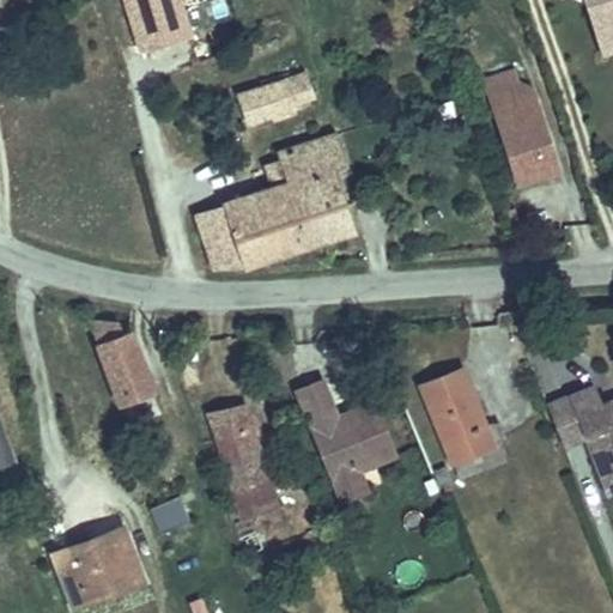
[(190,37),(178,0),(125,0),(141,53),(190,37)]
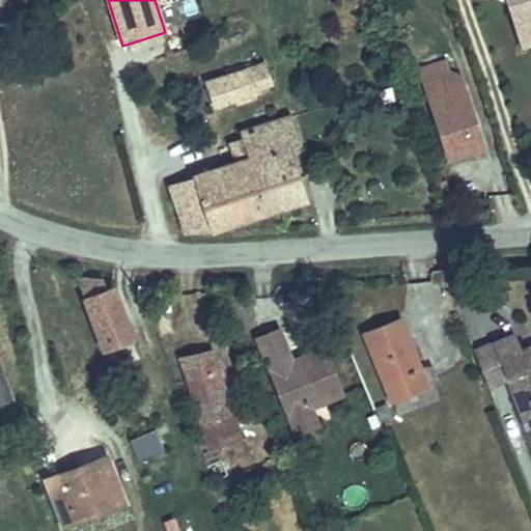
[(530,0),(500,0),(502,5),(507,4),(509,12),(515,10),(523,34),(530,31),(530,0)]
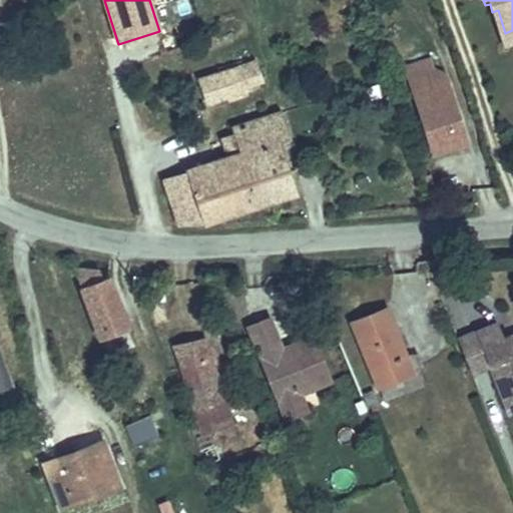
[(512,30),(505,33),(500,35),(506,53),(512,50),(512,30)]
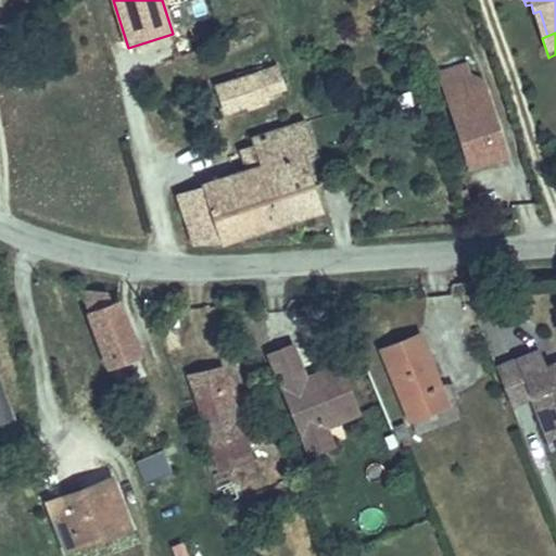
[(431,60),(442,90),(478,77),(467,48),(431,60)]
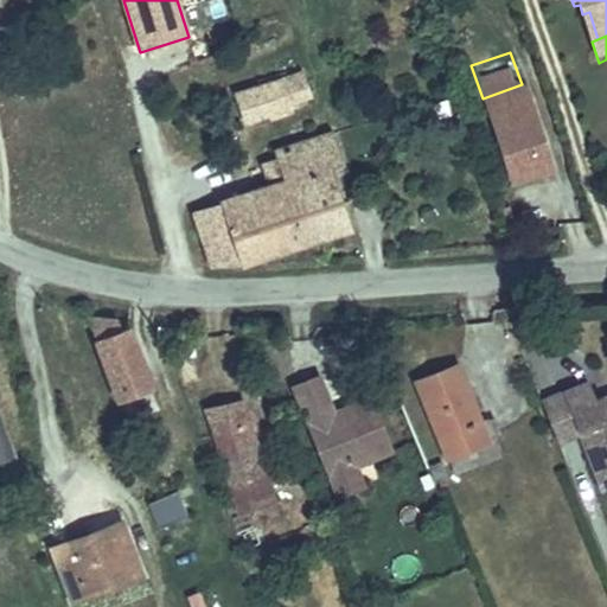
[(281,78),(289,104),(311,97),(301,71),(281,78)]
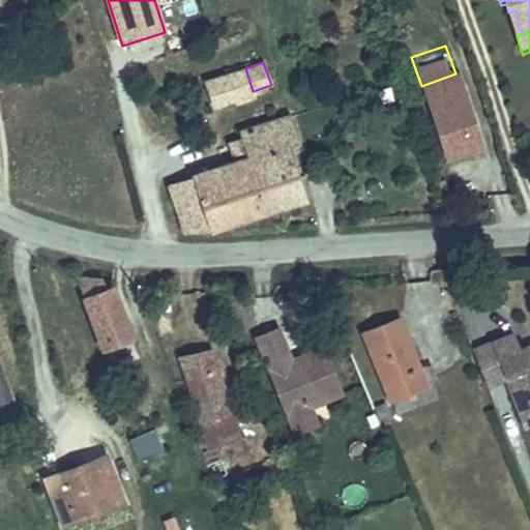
[(253,91),(245,68),(206,82),(214,107),(254,94),(253,91)]
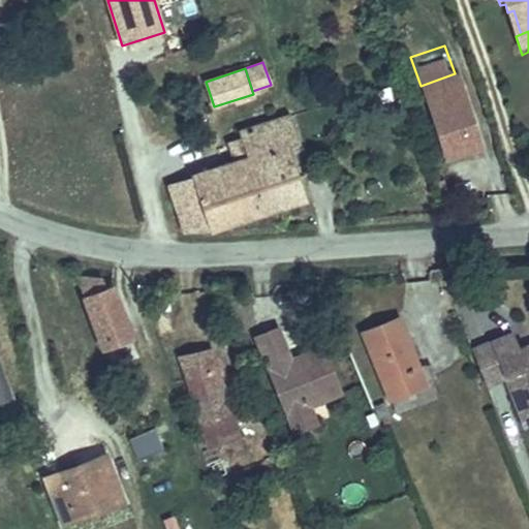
[(455,73),(421,86),(445,158),(479,147),(455,73)]
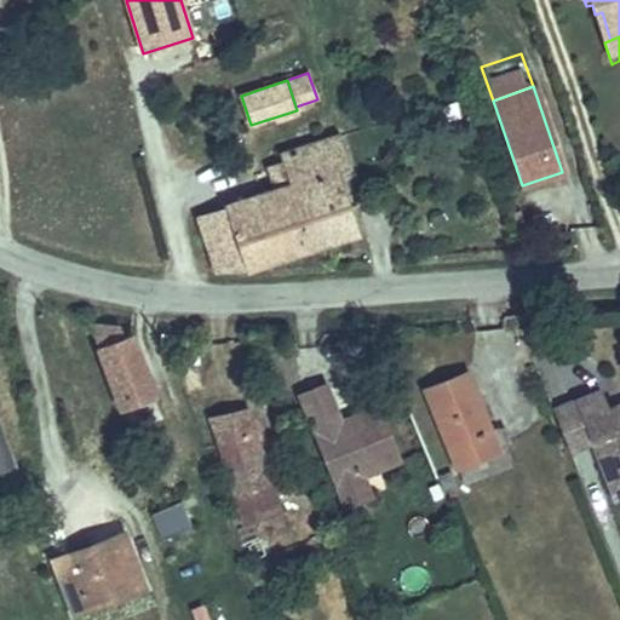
[(290,185),(277,189),(199,214),(218,270),(242,263),(245,270),(360,234),(338,173),(351,168),(340,135),(280,155),(290,185)]
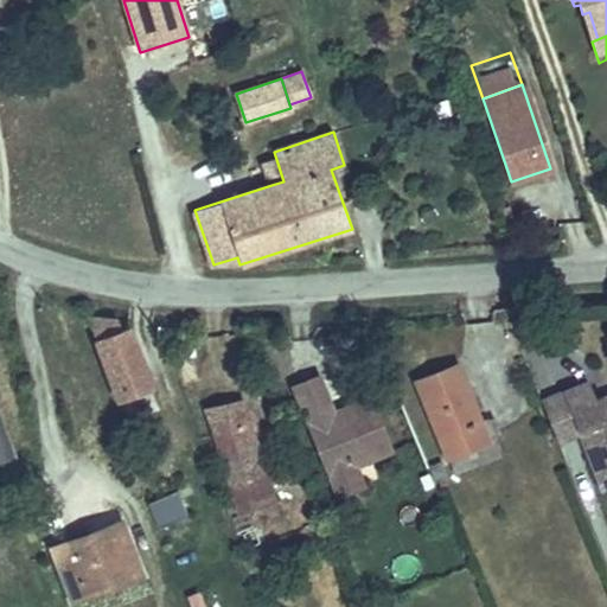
[(283,181),(276,158),(263,161),(272,185),(283,181)]
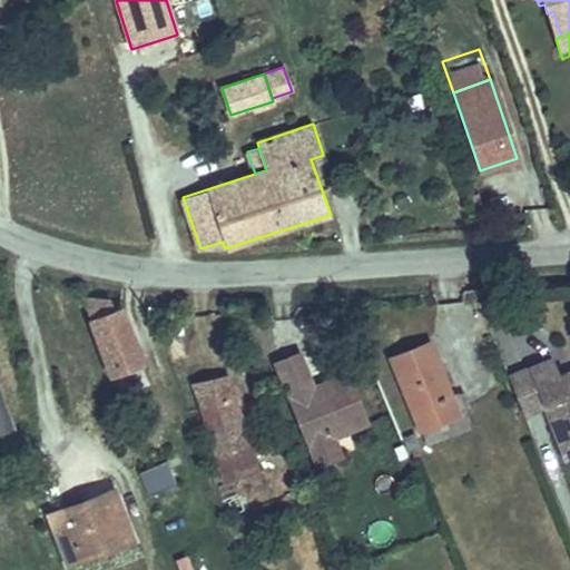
[(82,298),(112,377),(143,365),(121,307),(114,311),(111,302),(82,298)]
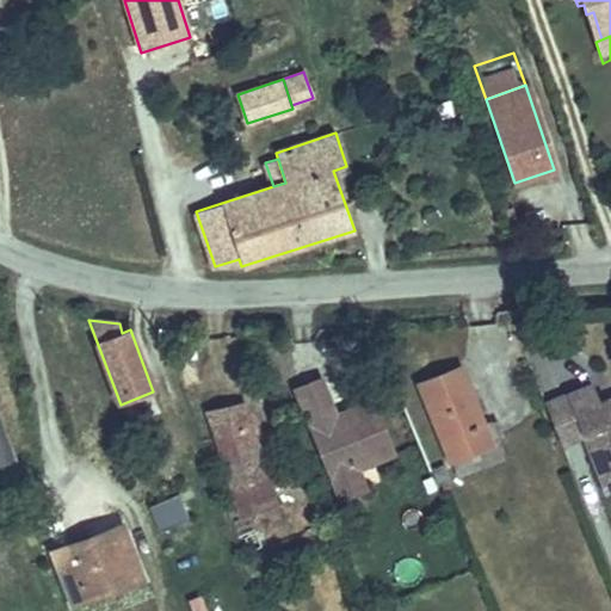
[(461,368),(424,381),(451,457),(455,457),(475,449),(481,464),(481,467),(499,461),(493,443),(497,442),(488,421),(481,425),(473,400),(464,402),(462,396),(470,394),(461,368)]
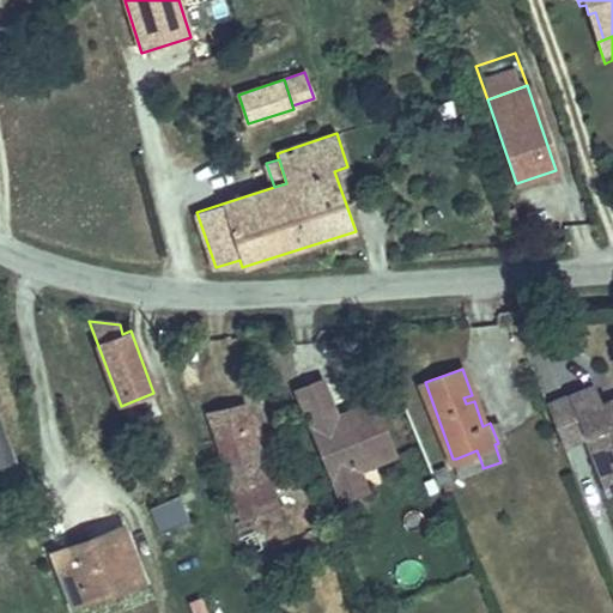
[(296,390),(298,395),(323,386),(322,380),(296,390)]
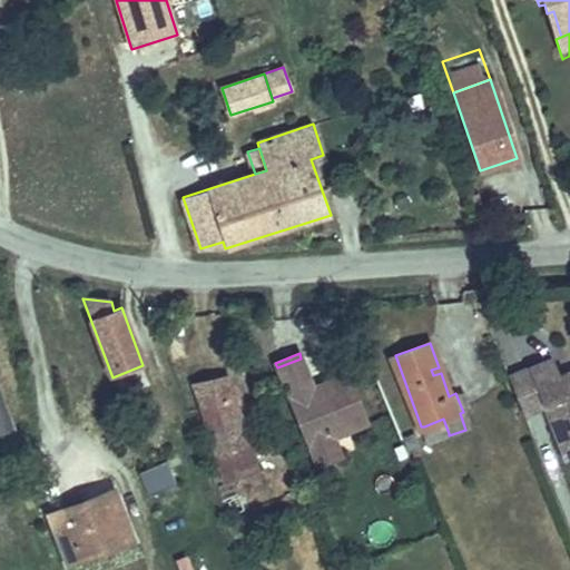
[(301,359),(277,367),(313,453),(336,443),(334,438),(367,423),(347,373),(326,382),(328,386),(315,392),(313,387),(301,359)]
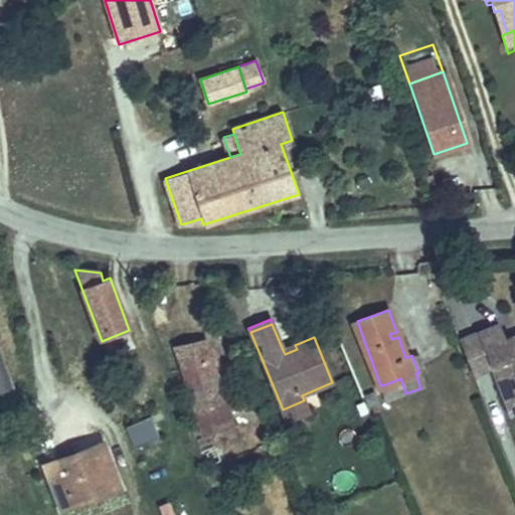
[(478,333),(485,349),(492,367),(511,414),(514,412),(514,337),(506,341),(500,325),(478,333)]
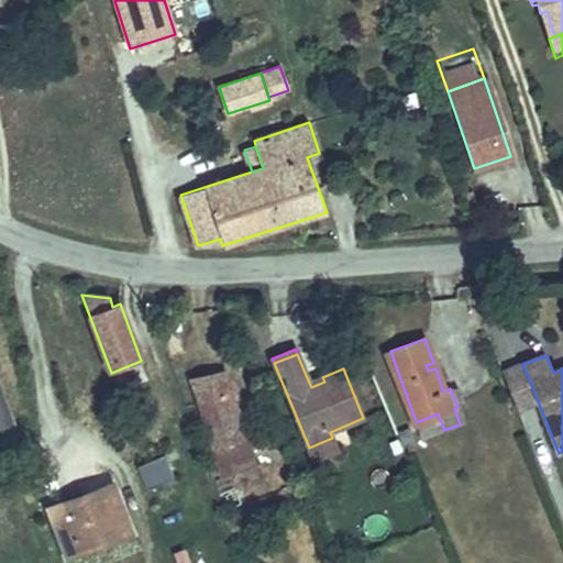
[(503,372),(518,409),(538,401),(530,382),(522,364),(503,372)]
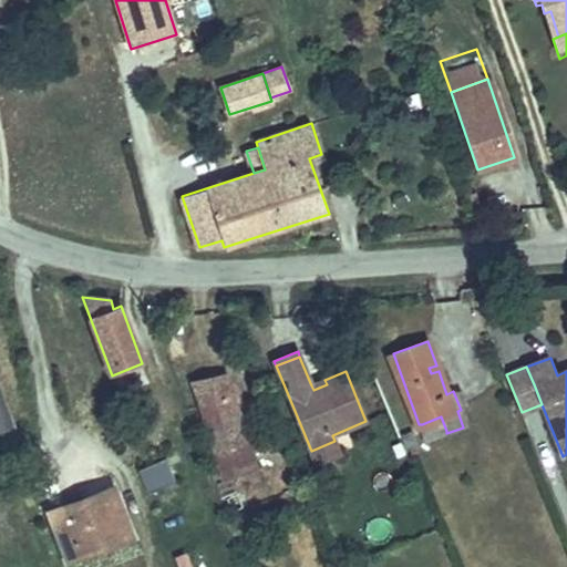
[(193,383),(222,476),(255,466),(226,373),(193,383)]
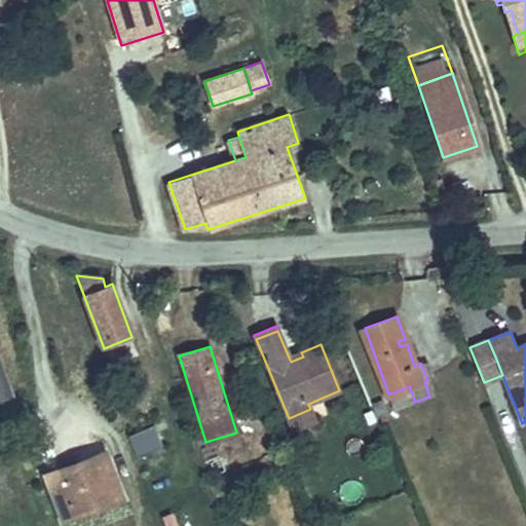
[(301,352),(289,358),(291,362),(303,357),(301,352)]
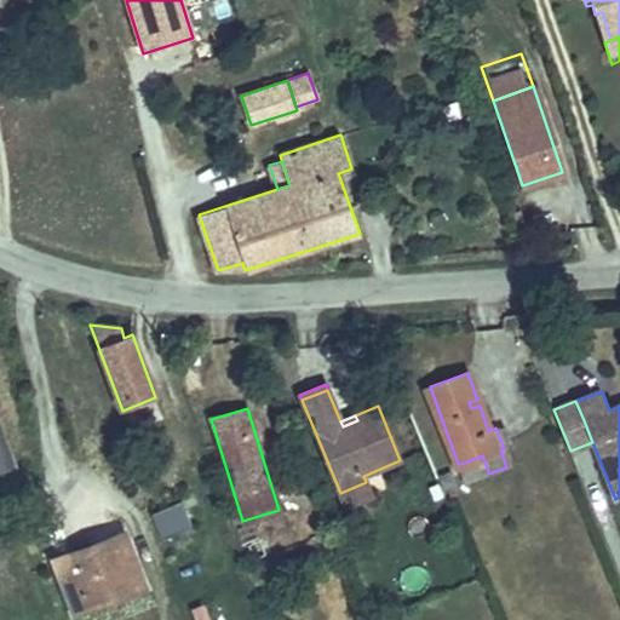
[(0,471),(17,466),(0,422),(0,471)]
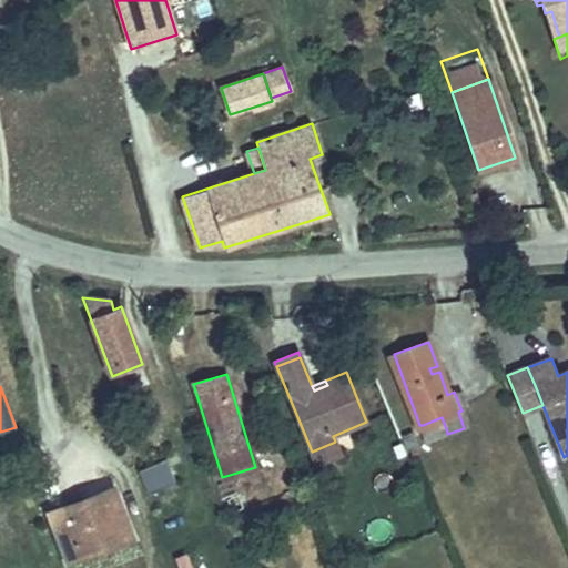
[(442,417),(423,425),(427,439),(447,432),(442,417)]
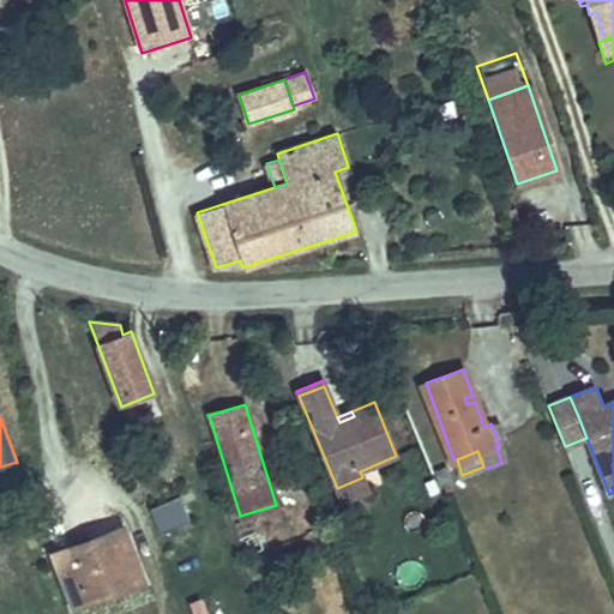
[(439,486),(444,485),(452,482),(447,468),(435,471),(439,486)]
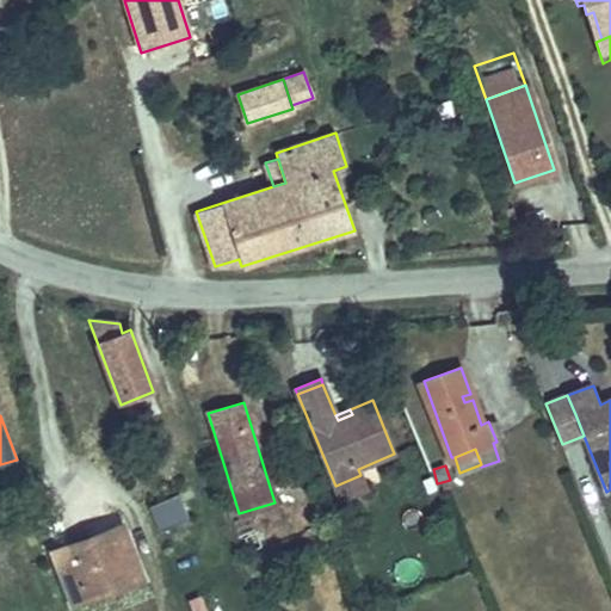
[(360,475),(335,486),(340,500),(366,489),(360,475)]
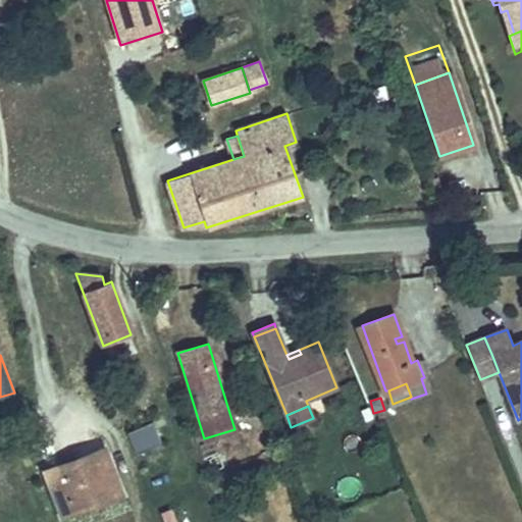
[(369,408),(362,410),(366,421),(373,419),(369,408)]
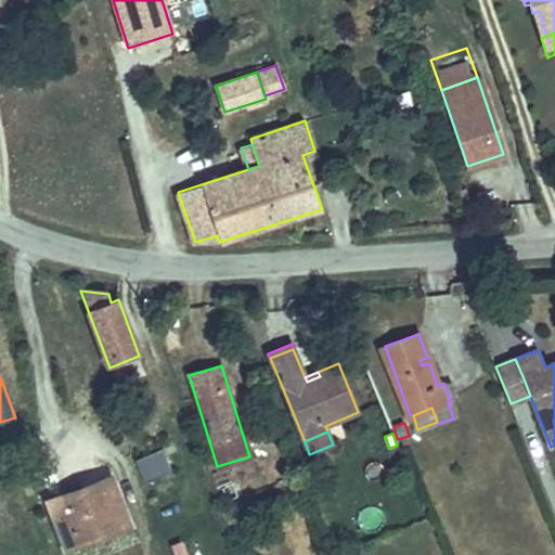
[(401,438),(403,446),(411,443),(409,436),(401,438)]
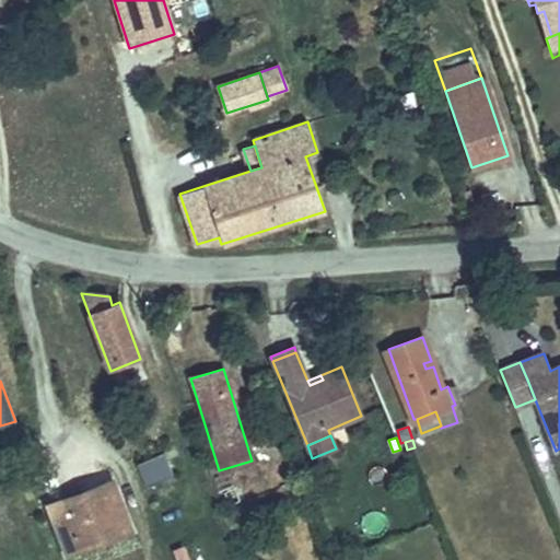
[(163,452),(136,466),(148,491),(175,478),(163,452)]
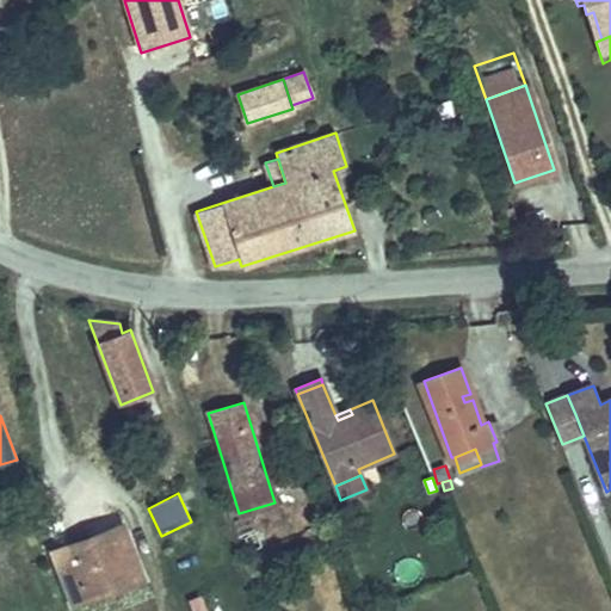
[(275,503),(252,508),(266,545),(288,536),(275,503)]
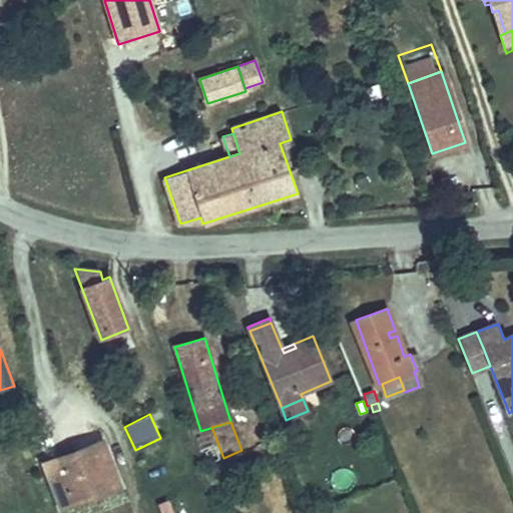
[(103,443),(46,462),(61,505),(118,486),(103,443)]
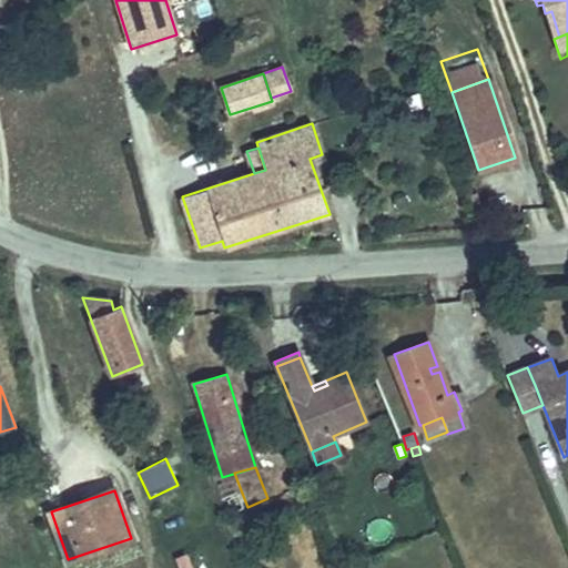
[(265,540),(256,544),(260,555),(270,550),(265,540)]
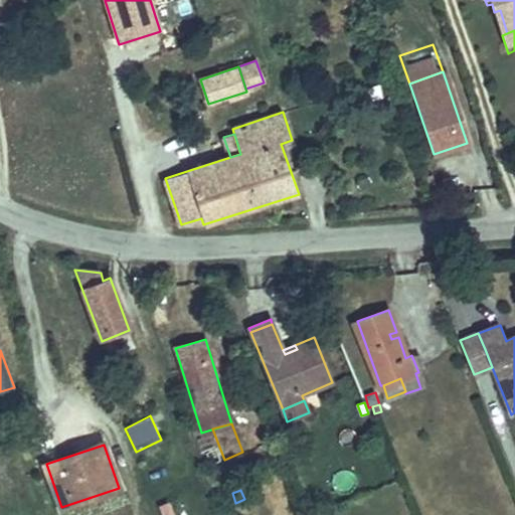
[(161,514),(174,514),(169,501),(158,505),(161,514)]
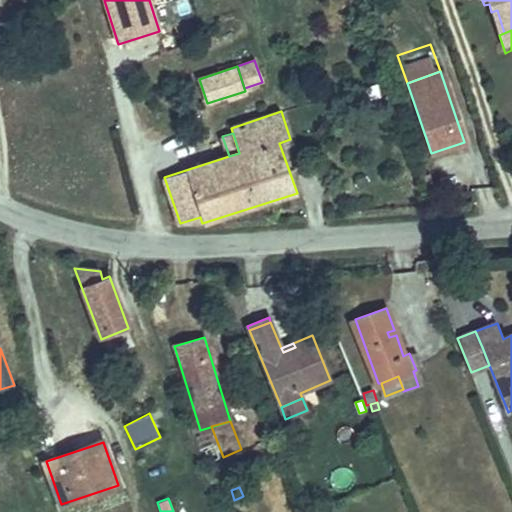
All buildings are outlined.
